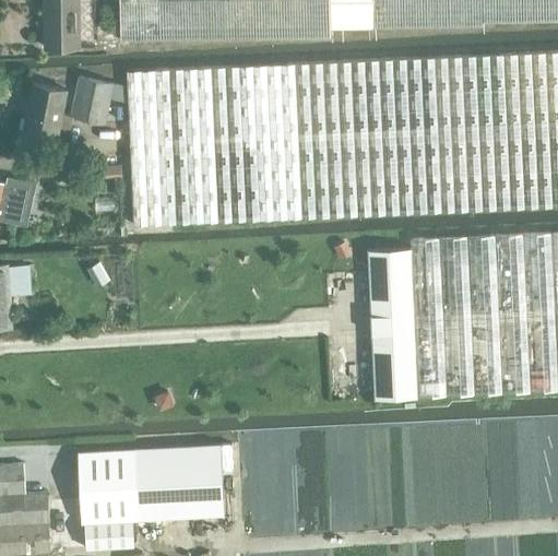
[(46,0),(48,49),(79,48),(76,0),(46,0)]
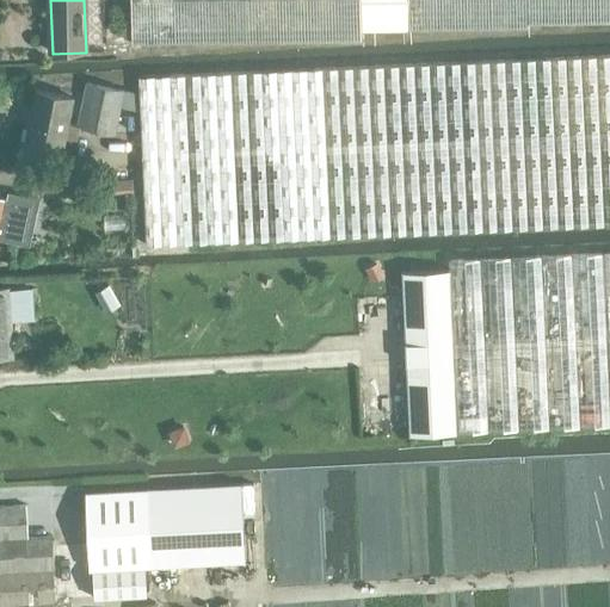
[(609,0),(129,0),(130,47),(361,43),(359,33),(406,33),(528,31),(527,28),(609,25),(609,0)]
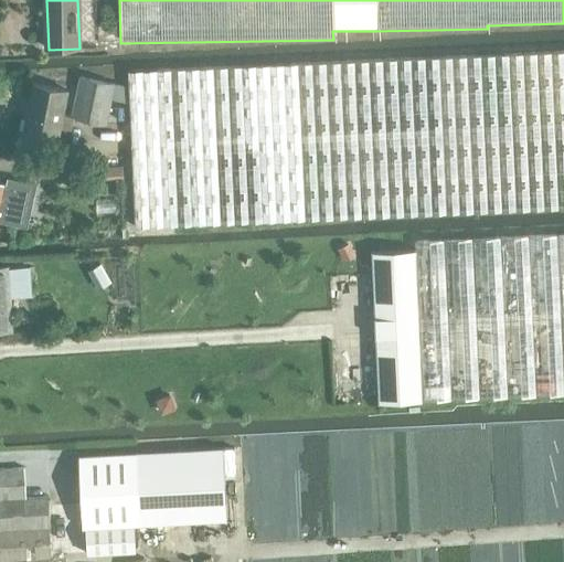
[(83,78),(75,122),(106,127),(110,103),(129,106),(135,230),(445,215),(563,210),(563,53),(438,60),(128,73),(128,87),(83,78)]
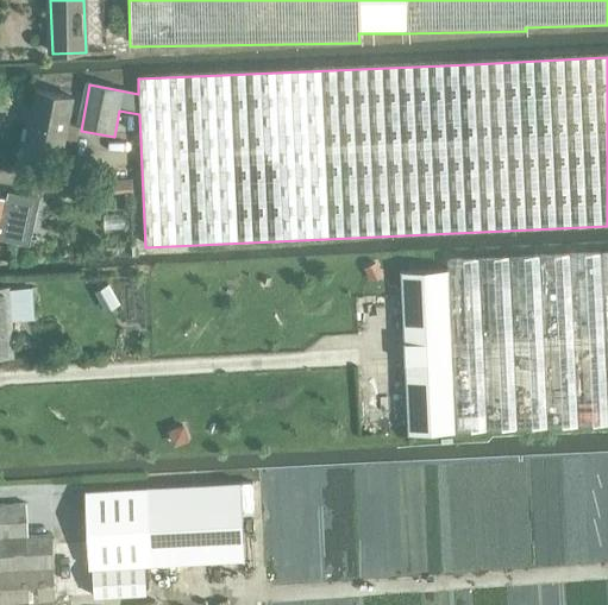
[(79,138),(80,130),(85,109),(71,107),(73,101),(38,94),(27,147),(62,155),(66,134),(79,138)]
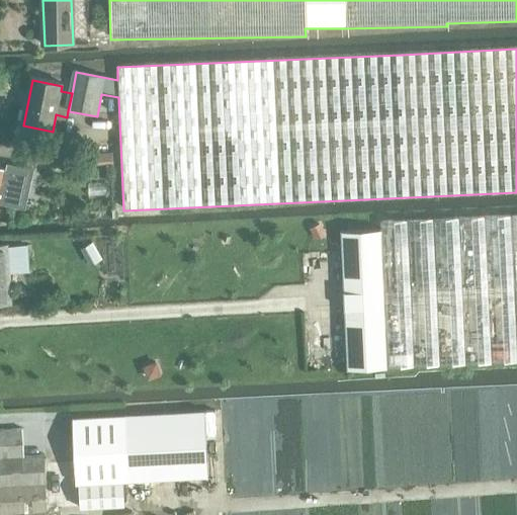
[(380,232),(340,234),(346,371),(386,369),(516,363),(516,217),(380,224),(380,232)]
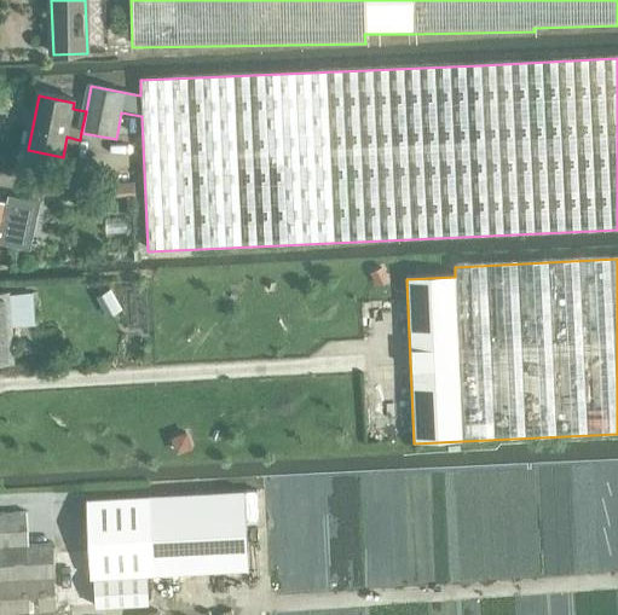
[(109,293),(93,300),(105,320),(120,312),(109,293)]
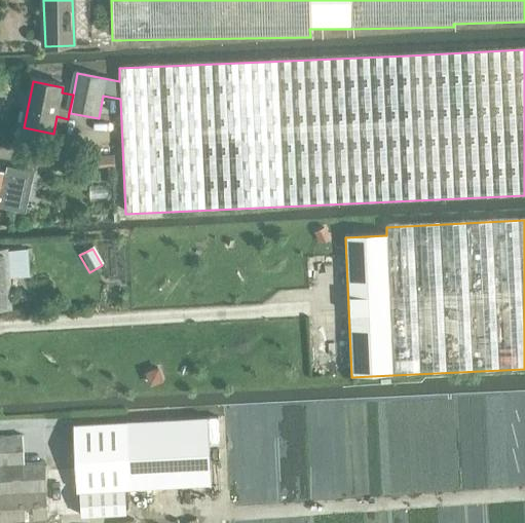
[(0,308),(9,308),(7,277),(25,276),(28,276),(25,251),(0,253),(0,308)]
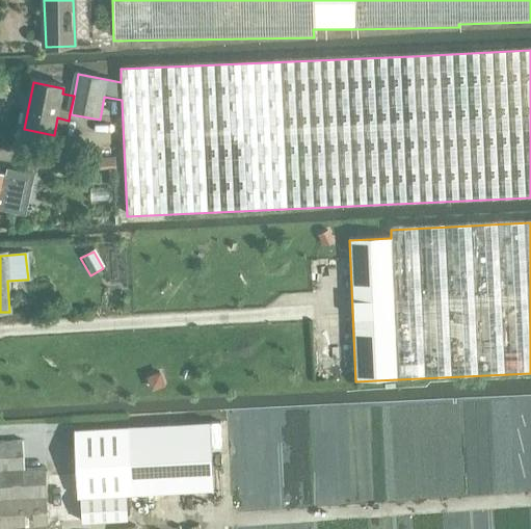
[(78,507),(206,500),(203,433),(74,441),(78,507)]
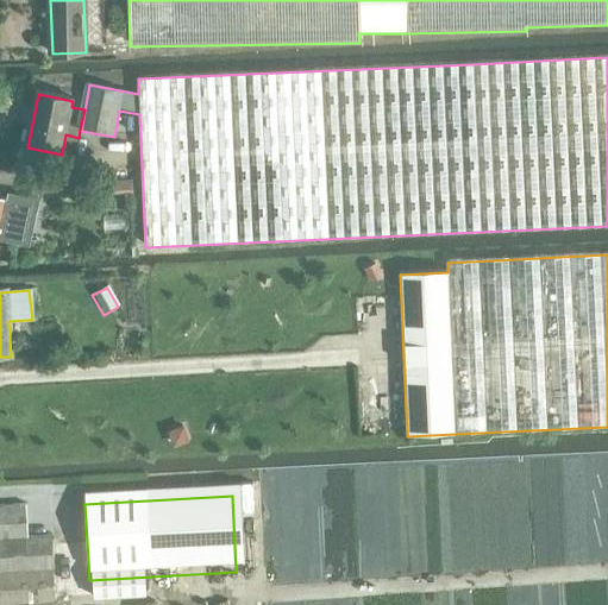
[(25,506),(0,508),(0,604),(54,604),(50,539),(26,540),(25,506)]
